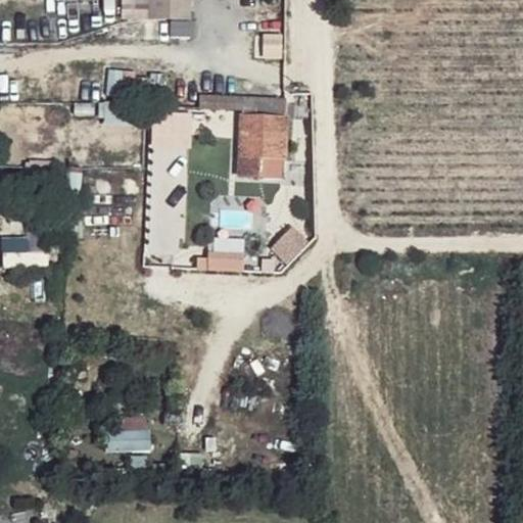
[(148,0),(148,19),(190,21),(190,0),(148,0)]
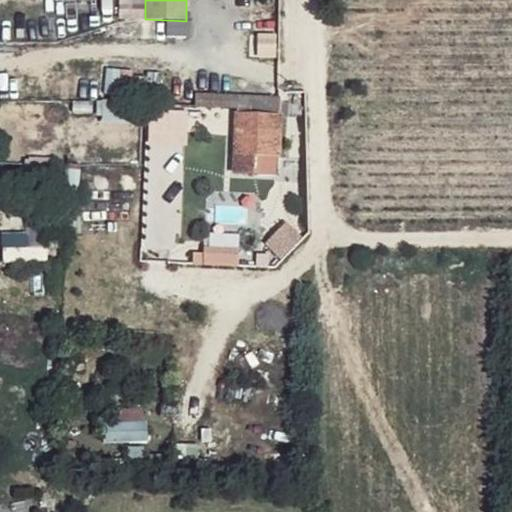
[(105,69),(103,94),(136,97),(138,72),(105,69)]
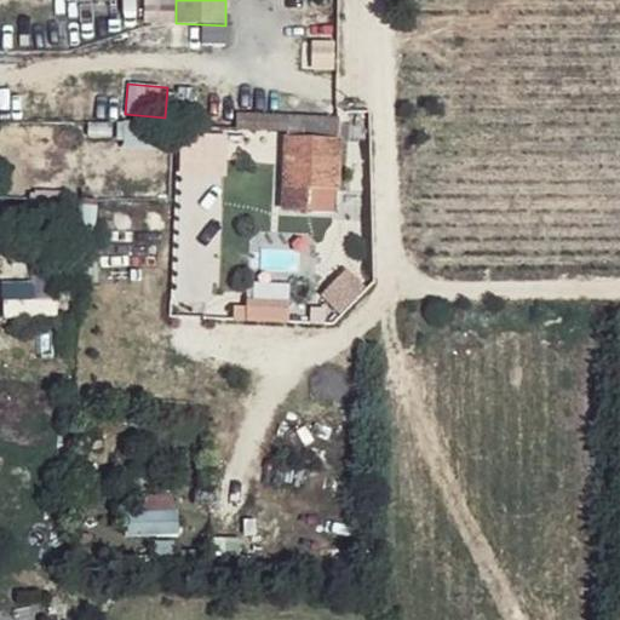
[(236,114),(236,125),(338,128),(338,118),(236,114)]
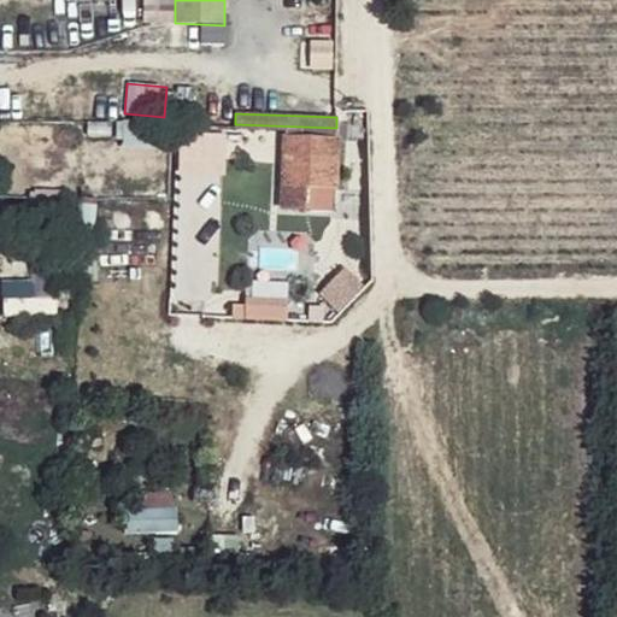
[(121,122),(119,147),(157,148),(158,122),(121,122)]
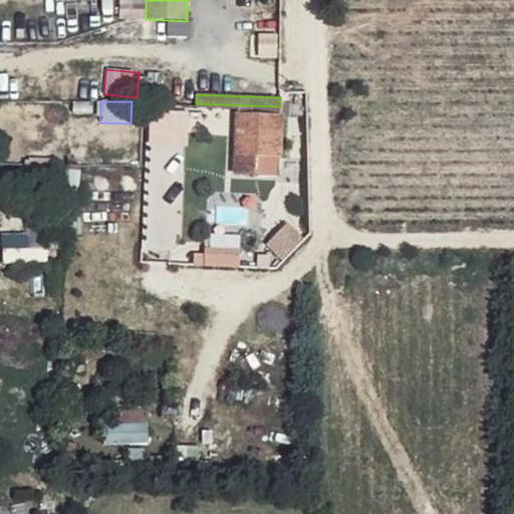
[(280,106),(196,103),(196,110),(236,112),(235,174),(254,175),(255,157),(278,158),(280,106)]
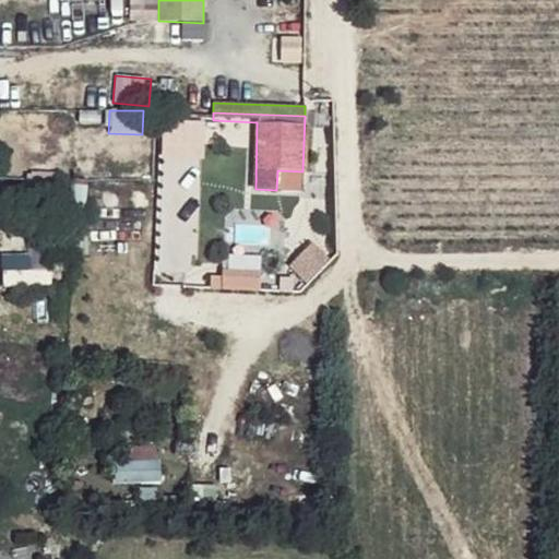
[(4,288),(54,285),(51,252),(2,256),(4,288)]
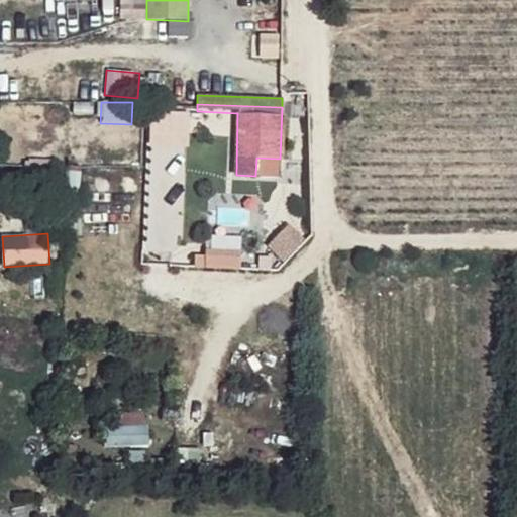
[(195,269),(240,269),(240,251),(195,252),(195,269)]
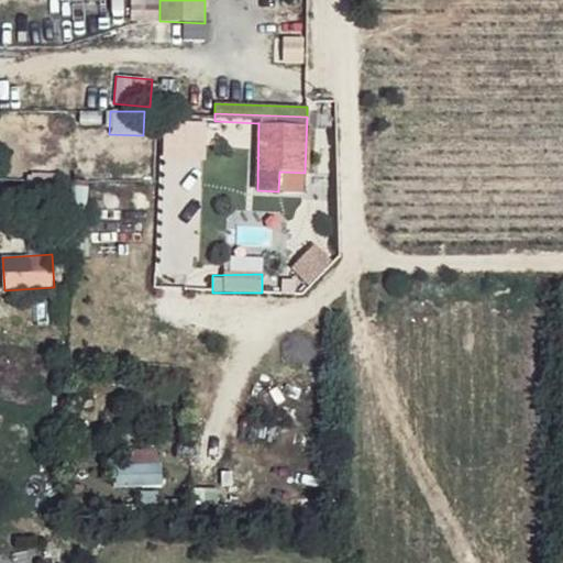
[(131,450),(131,466),(113,466),(113,487),(161,487),(161,450),(131,450)]
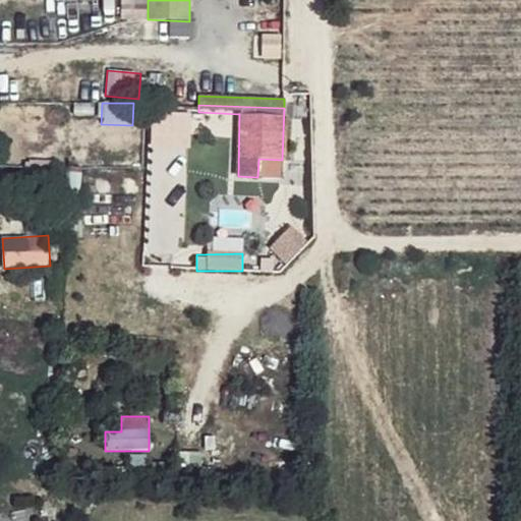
[(306,449),(303,457),(311,460),(314,452),(306,449)]
